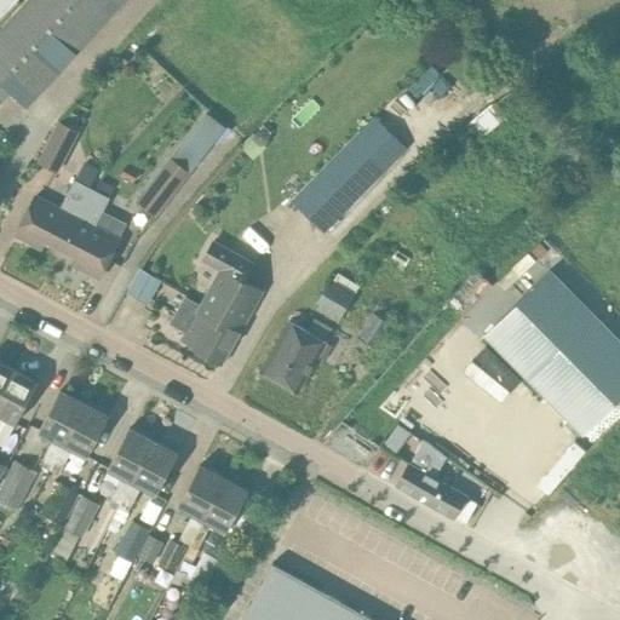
[(0,0),(0,21),(19,1),(18,0),(0,0)]
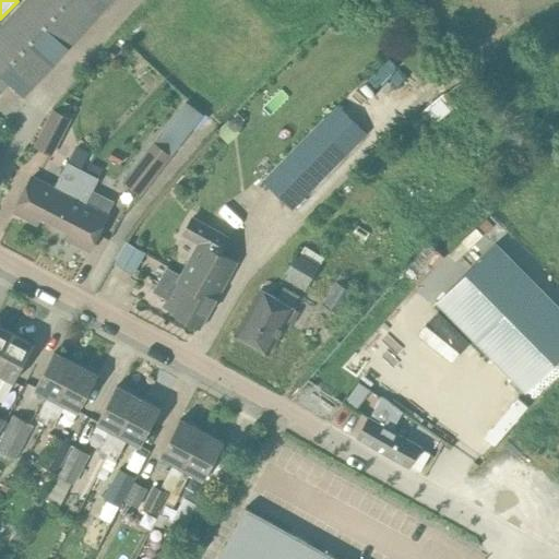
[(25,0),(0,27),(0,93),(10,83),(23,95),(110,0),(25,0)]
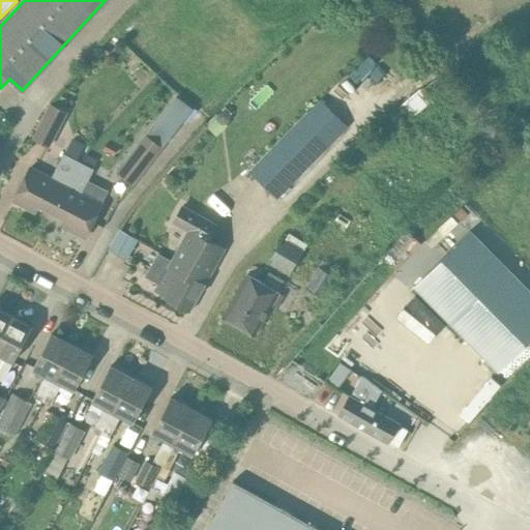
[(413,80),(421,89),(401,105),(408,115),(451,82),(436,62),(413,80)]
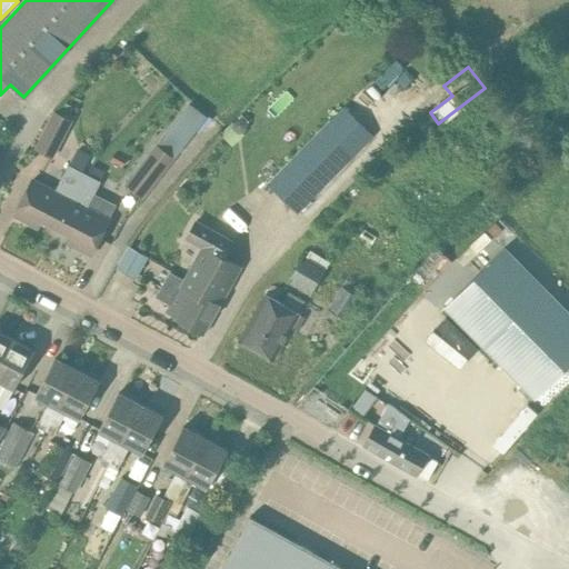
[(157,145),(173,157),(206,115),(189,102),(157,145)]
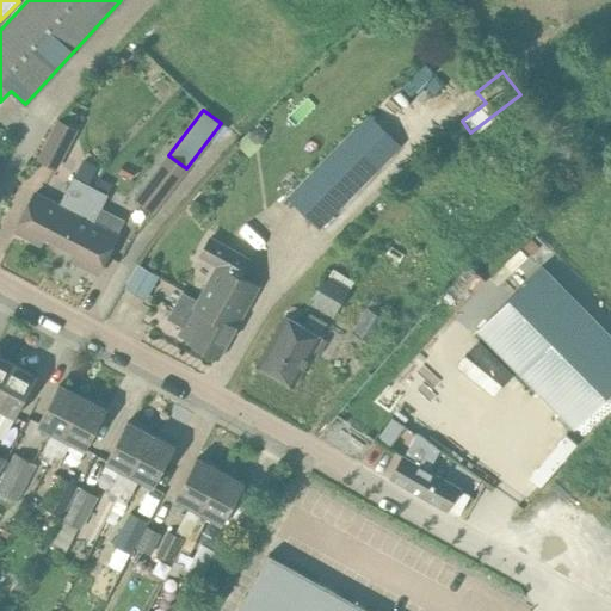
[(368,112),(285,196),(319,229),(401,146),(368,112)]
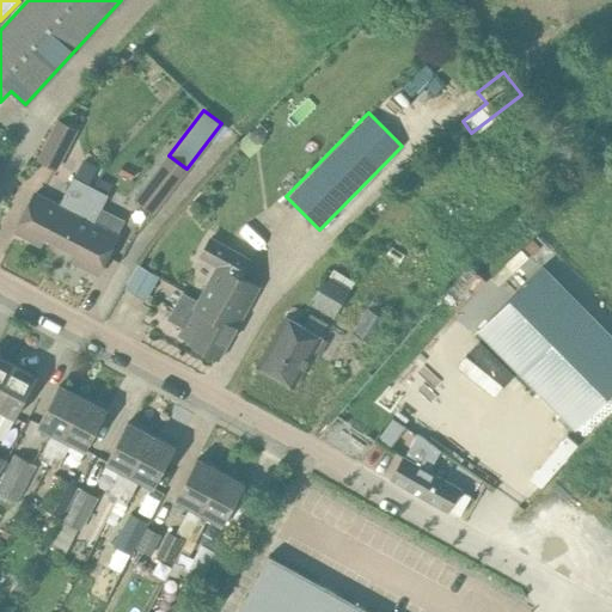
[(57,118),(36,159),(57,171),(79,129),(57,118)]
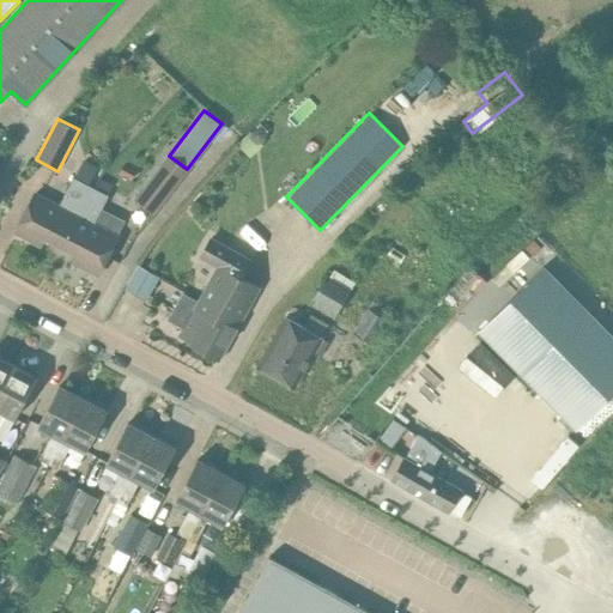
[(168,153),(134,199),(153,213),(187,169),(169,156),(168,153)]
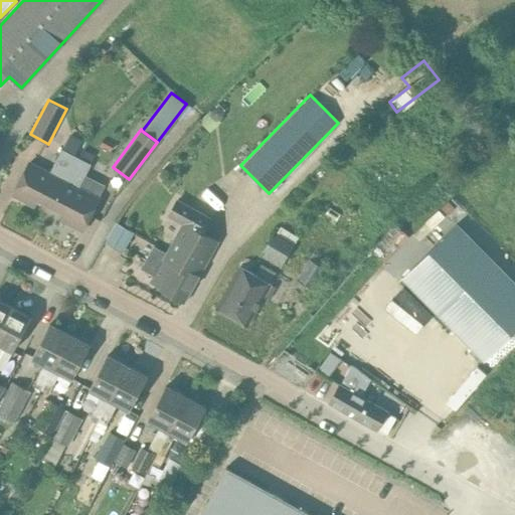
[(49,205),(75,155),(61,148),(49,172),(29,162),(13,194),(34,205),(37,199),(49,205)]
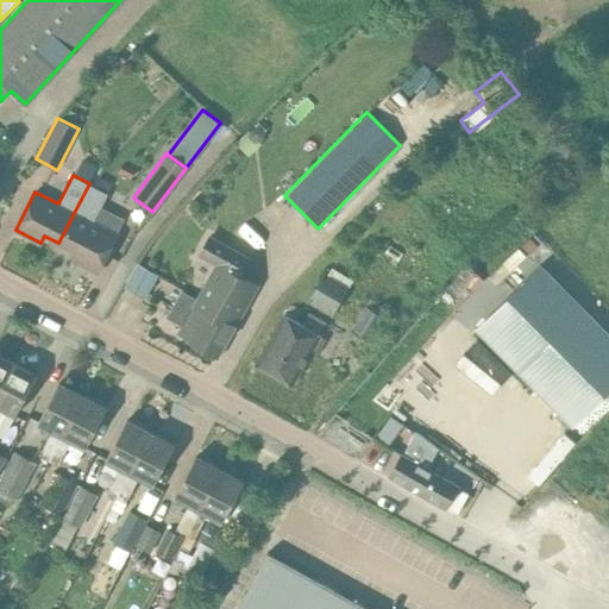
[(71,259),(96,272),(117,233),(115,233),(123,219),(101,207),(107,193),(112,183),(98,176),(93,186),(89,183),(58,243),(76,252),(71,259)]
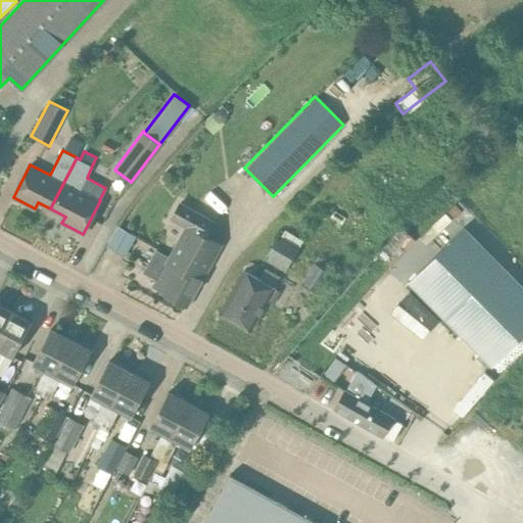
[(168,257),(203,276),(222,245),(204,236),(212,221),(180,202),(171,219),(186,227),(168,257)]
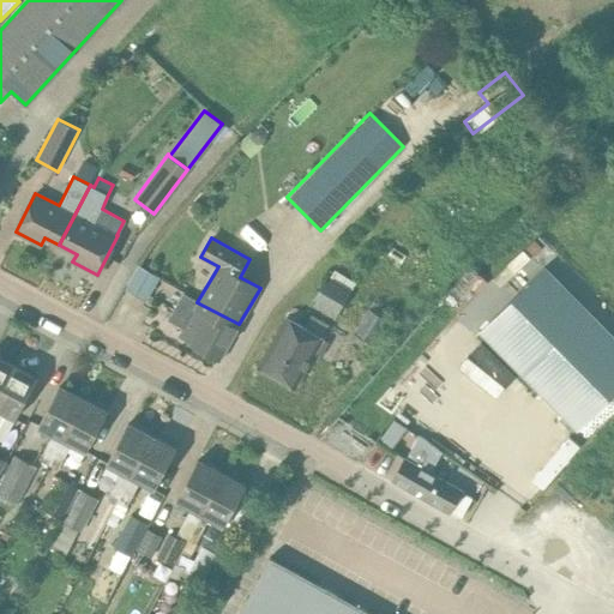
[(125,290),(145,302),(160,276),(138,265),(125,290)]
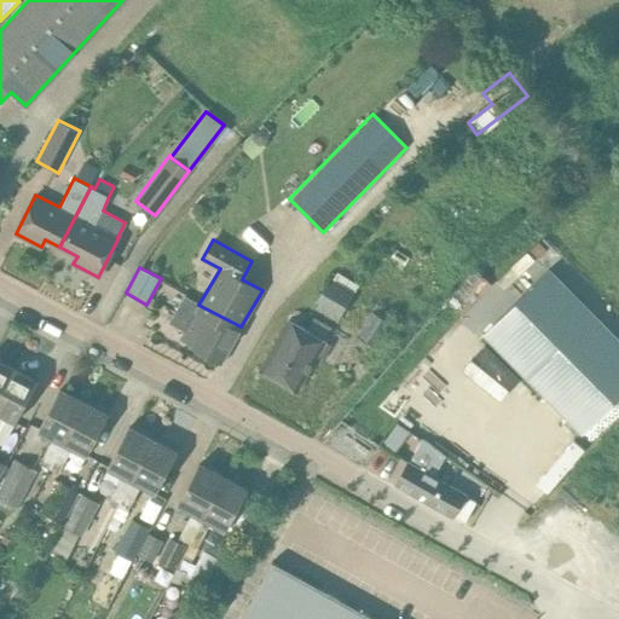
[(334,270),(312,306),(337,322),(359,285),(334,270)]
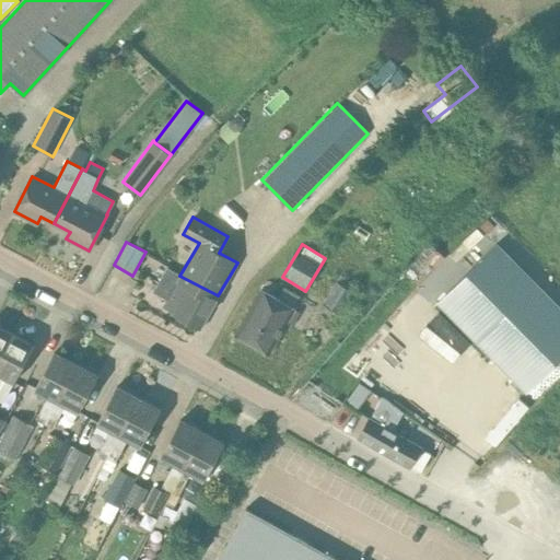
[(527,393),(559,359),(559,307),(497,244),(438,302),(527,393)]
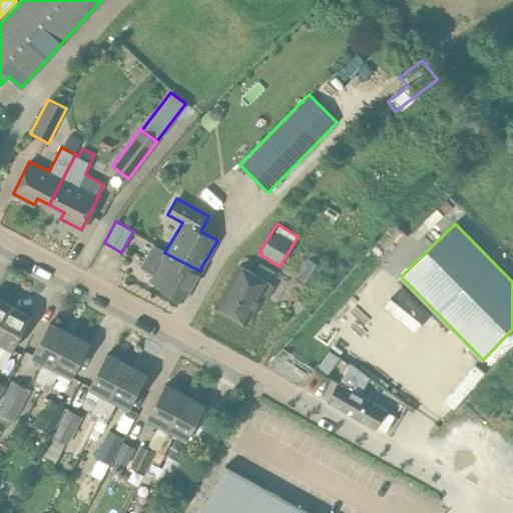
[(326,260),(312,251),(309,258),(308,258),(296,278),(307,285),(308,283),(312,286),(319,276),(330,283),(336,273),(323,265),(326,260)]
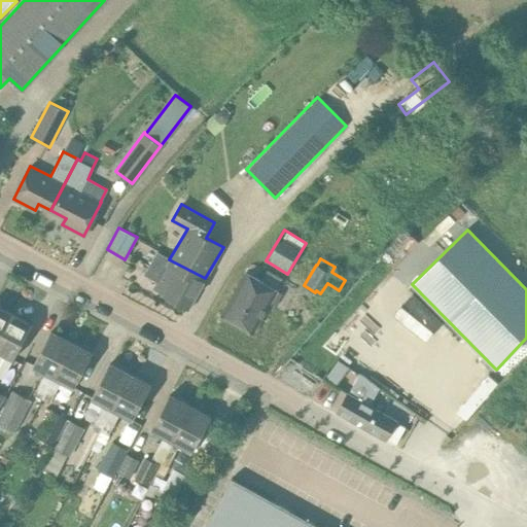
[(205,278),(169,259),(153,288),(163,293),(162,293),(188,309),(205,278)]
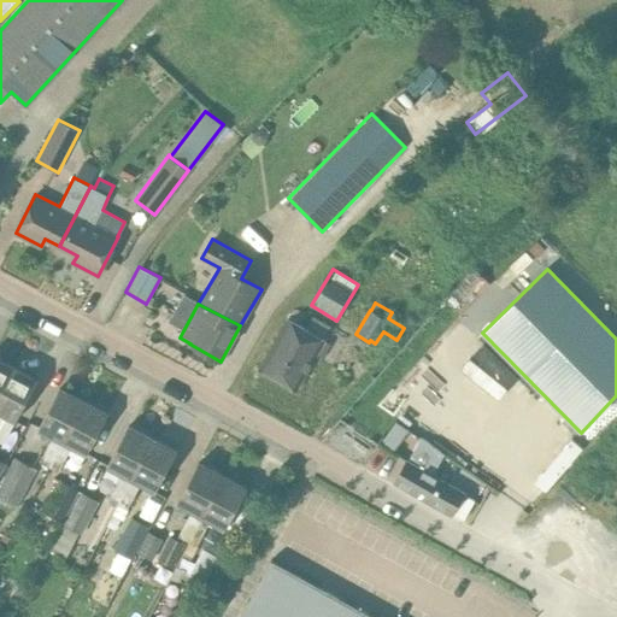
[(329,344),(323,340),(330,327),(312,316),(305,329),(287,319),(259,366),(297,388),(316,356),(321,358),(329,344)]
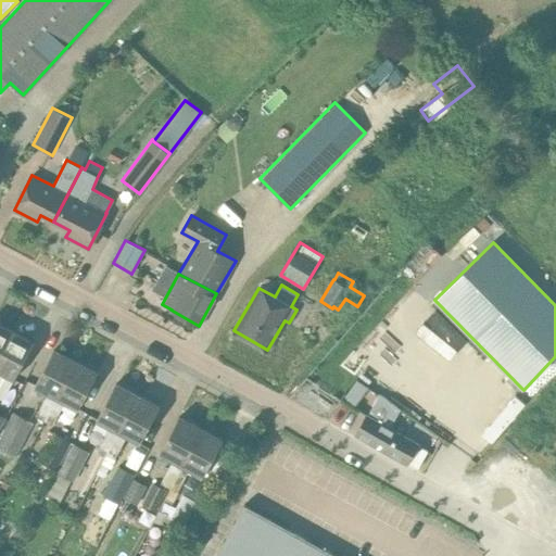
[(472,366),(482,357),(449,323),(439,332),(472,366)]
